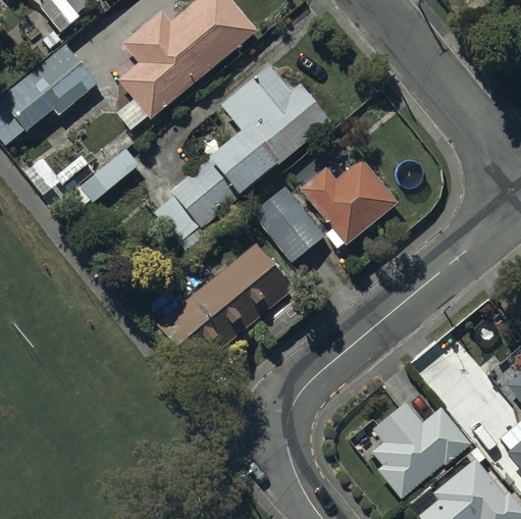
[(80,15),(66,0),(47,0),(40,6),(60,32),(80,15)]
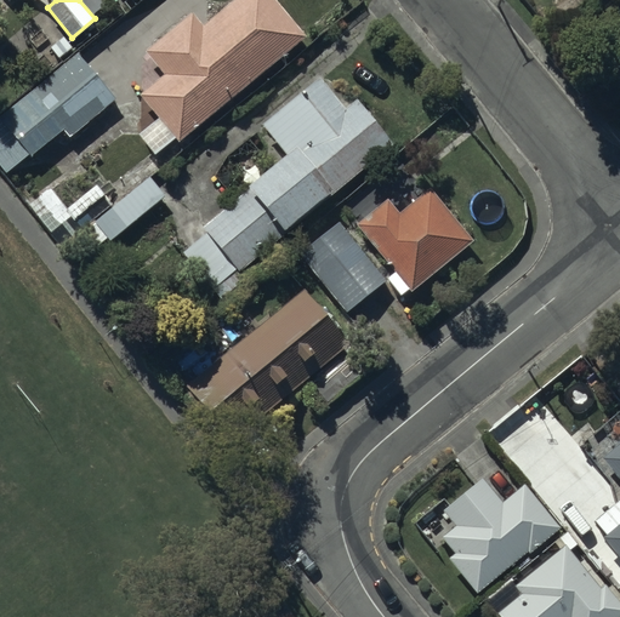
[(138,133),(158,156),(306,38),(276,0),(232,0),(203,24),(192,11),(146,51),(165,74),(141,95),(159,116),(138,133)]
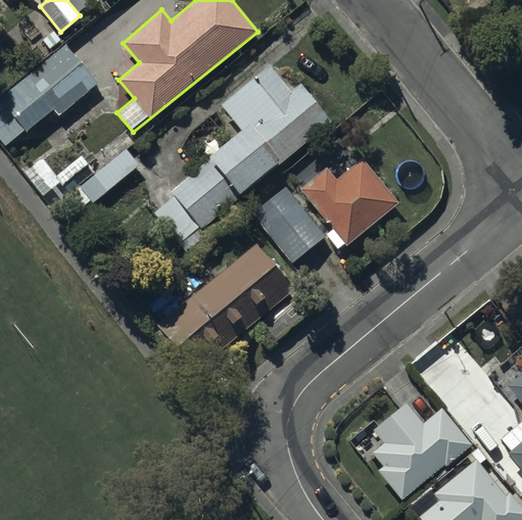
[(0,140),(6,148),(53,110),(58,115),(99,82),(66,42),(0,96),(0,140)]
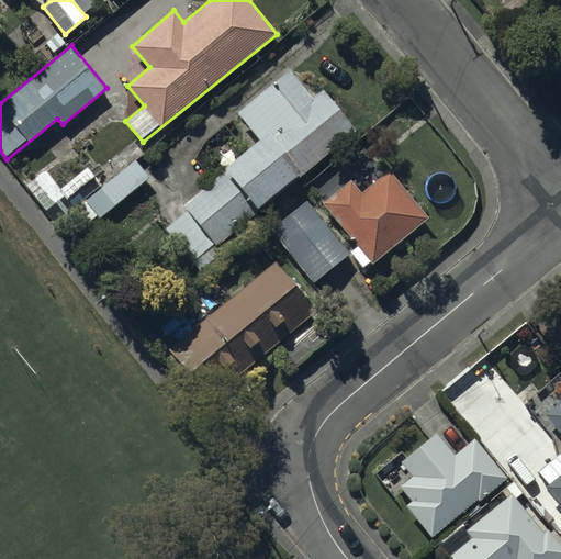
[(236,113),(240,118),(228,129),(247,151),(183,205),(188,211),(167,228),(201,270),(225,250),(220,245),(356,130),(300,63),(236,113)]
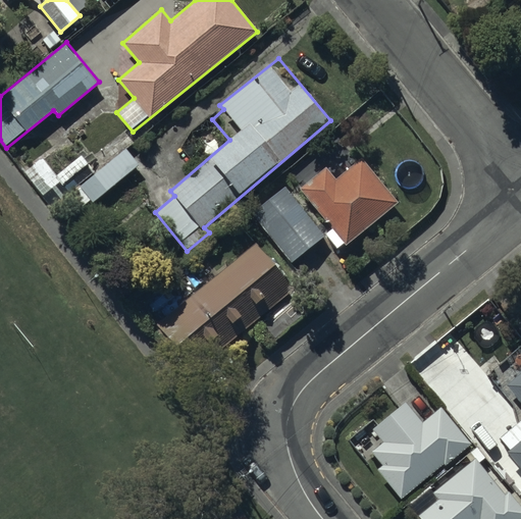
[(95,170),(72,192),(83,205),(90,199),(93,202),(138,165),(123,147),(95,170)]
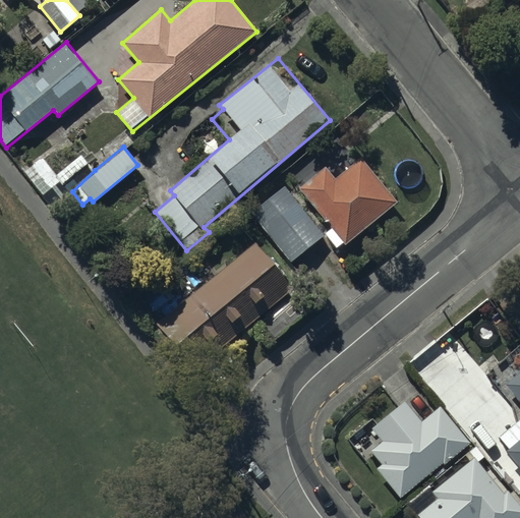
[(72,191),(95,170),(81,155),(56,175),(39,155),(22,169),(52,207),(72,191)]
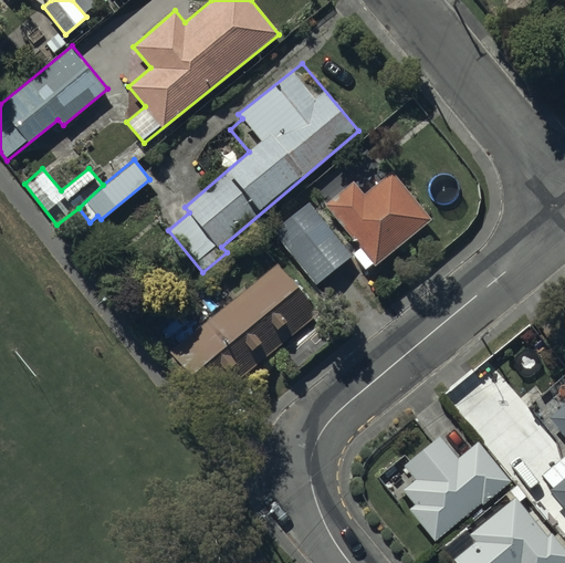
[(355,181),(325,205),(361,248),(353,252),(365,269),(373,263),(375,266),(431,220),(393,171),(365,194),(355,181)]
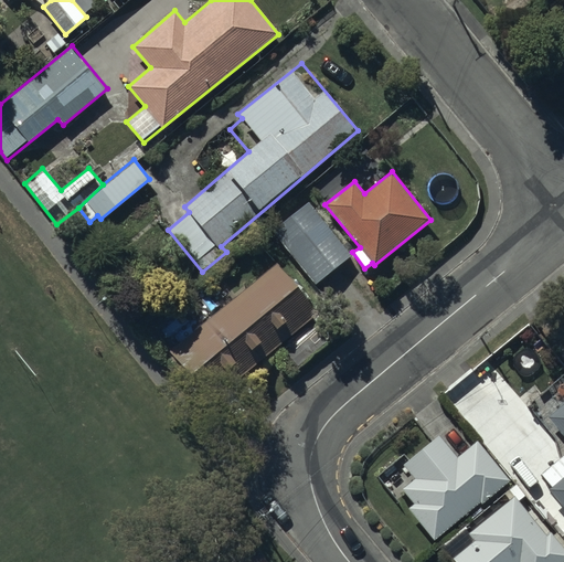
[(274,228),(316,285),(352,255),(311,200),(274,228)]
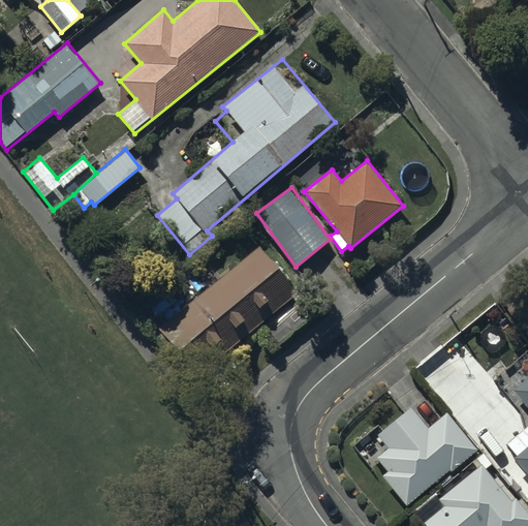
[(296,292),(259,247),(158,329),(195,376),(296,292)]
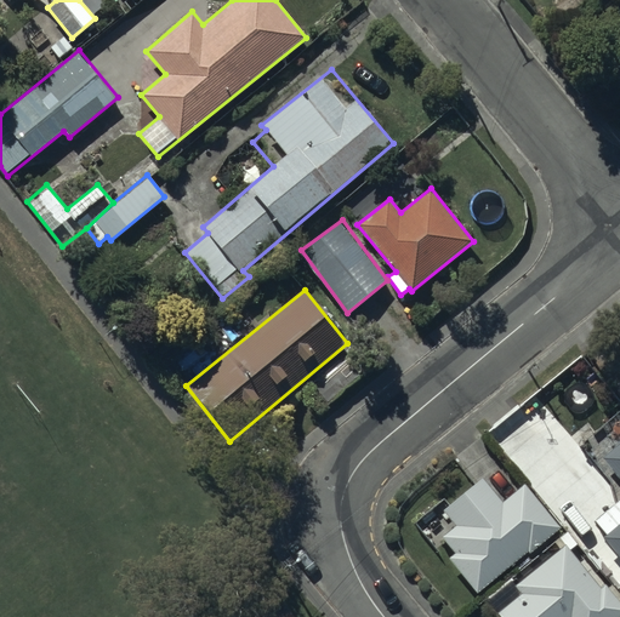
[(619,443),(602,458),(619,479),(619,521),(602,537),(619,559),(619,443)]
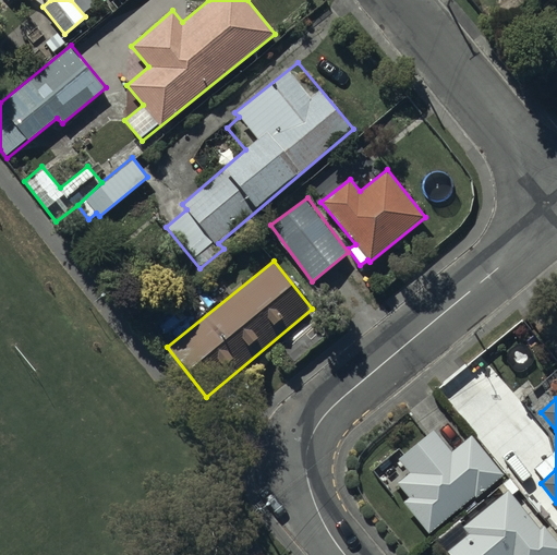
[(402,502),(430,533),(473,495),(475,498),(504,474),(471,435),(451,451),(434,431),(399,459),(409,471),(397,482),(409,496),(402,502)]
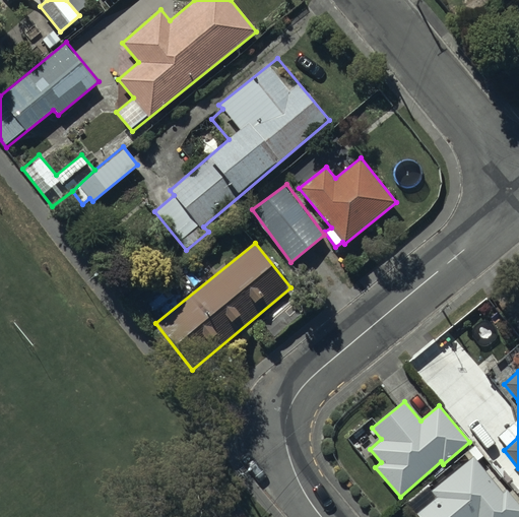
[(437,496),(417,512),(420,516),(517,516),(518,516),(518,502),(508,489),(503,493),(473,456),(432,490),(437,496)]
